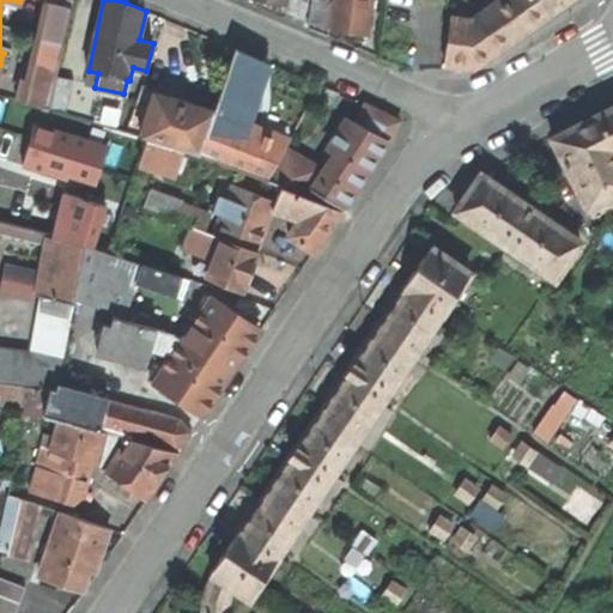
[(332,1),(322,0),(314,0),(309,29),(327,36),(332,1)]
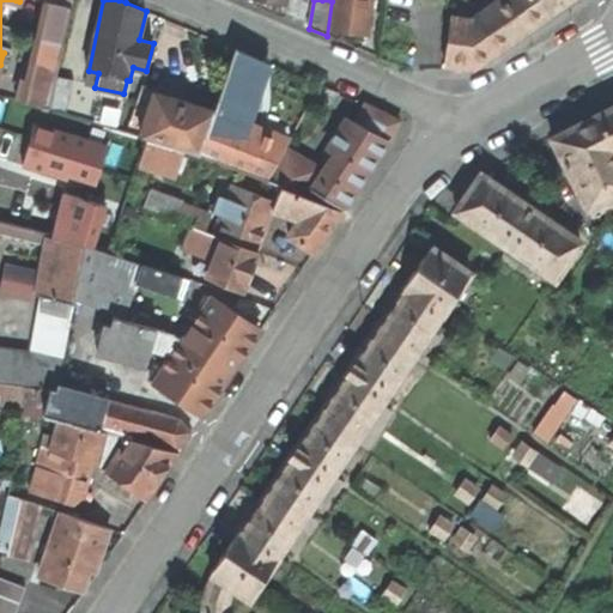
[(334,0),(331,29),(351,31),(366,34),(370,0),(334,0)]
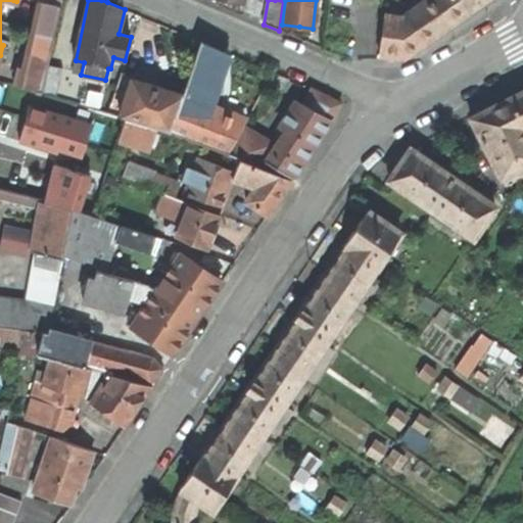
[(428,0),(402,17),(406,57),(442,32),(465,15),(485,0),(428,0)]
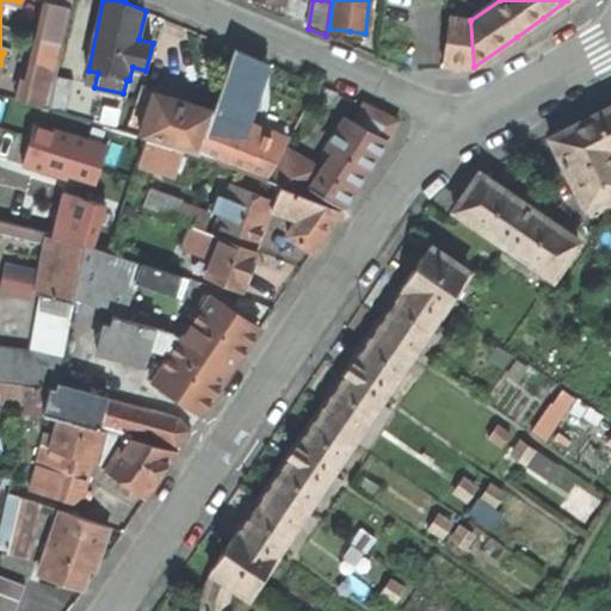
[(26,102),(49,109),(57,75),(72,7),(48,2),(26,102)]
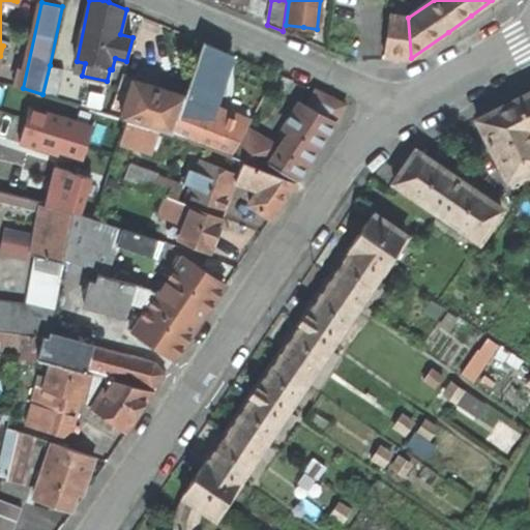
[(386,57),(411,58),(408,18),(390,17),(386,57)]
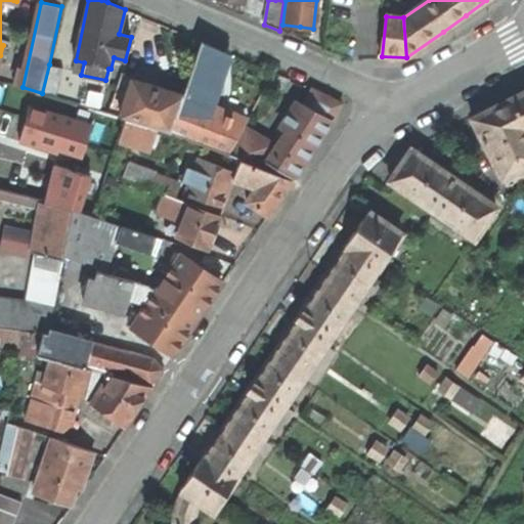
[(170,132),(228,156),(245,124),(211,111),(230,54),(218,49),(201,42),(182,96),(170,132)]
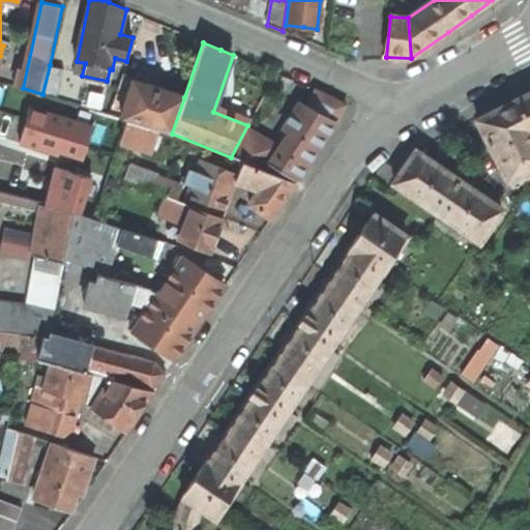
[(42,94),(46,95),(57,98),(63,69),(50,65),(42,94)]
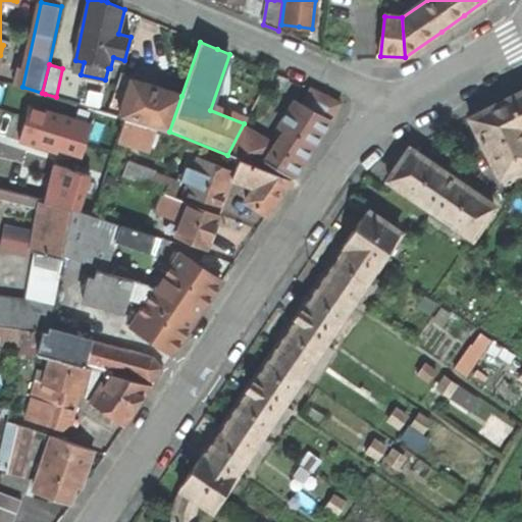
[(156,127),(169,132),(181,96),(152,87),(132,81),(119,116),(124,118),(156,127)]
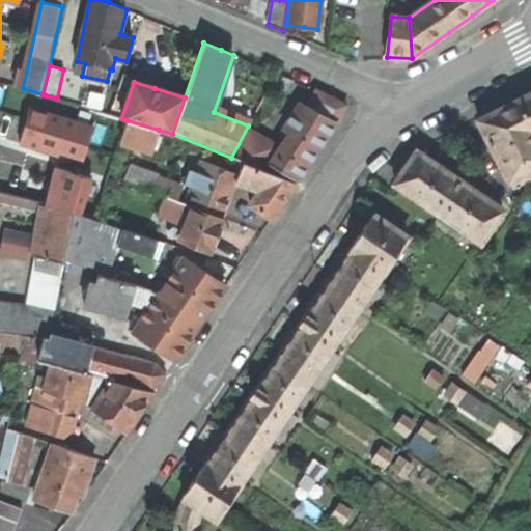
[(327,95),(316,90),(307,107),(300,103),(283,128),(284,129),(279,136),(284,140),(278,147),(263,137),(270,127),(252,116),(248,126),(231,158),(266,171),(270,164),(296,180),(346,105),(327,95)]
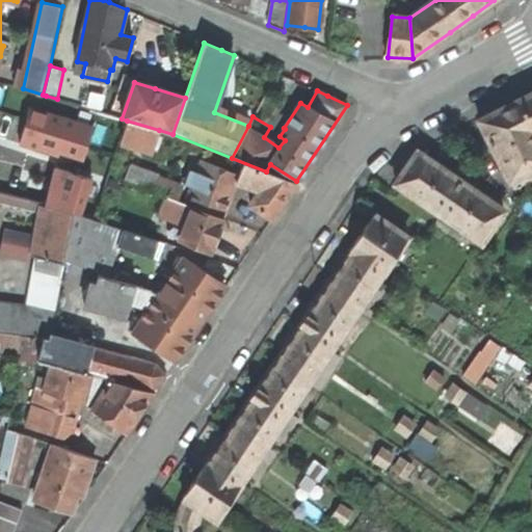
[(531,90),(480,118),(514,186),(531,176),(531,90)]
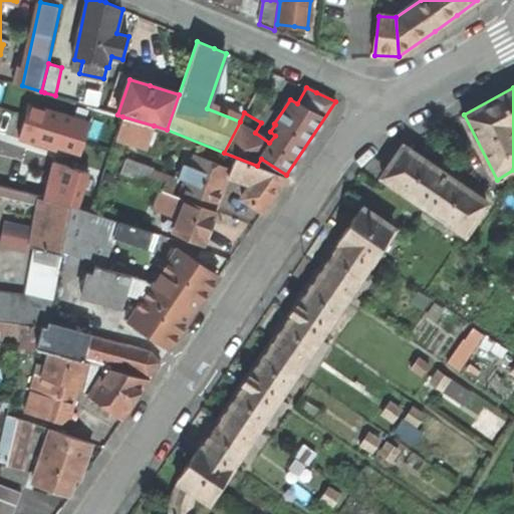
[(114,143),(119,127),(122,116),(117,114),(55,95),(44,92),(36,118),(114,143)]
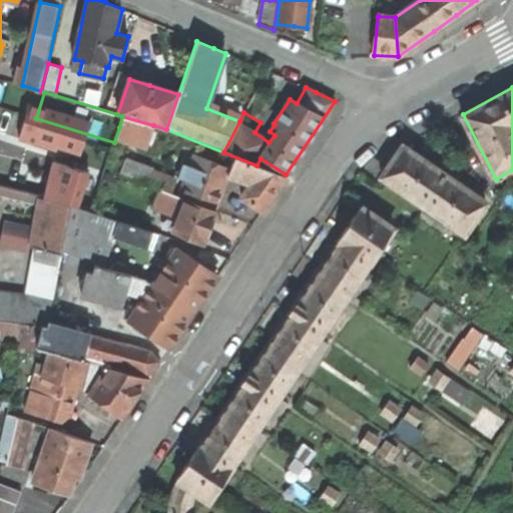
[(150,137),(153,125),(122,116),(119,127),(150,137)]
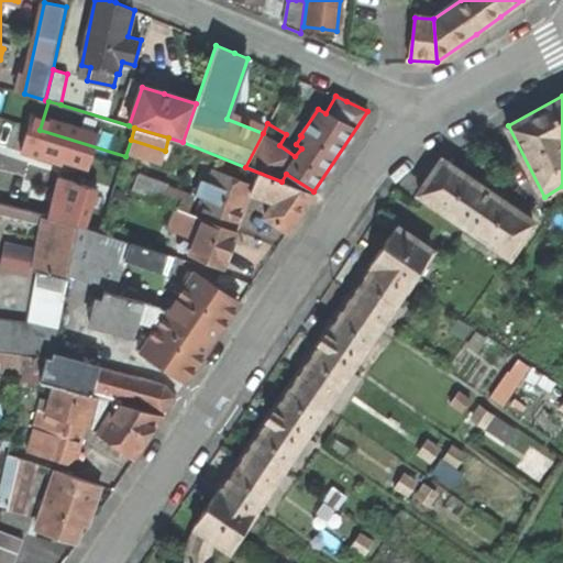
[(43,157),(0,146),(0,203),(47,216),(77,223),(100,231),(111,200),(37,180),(43,157)]
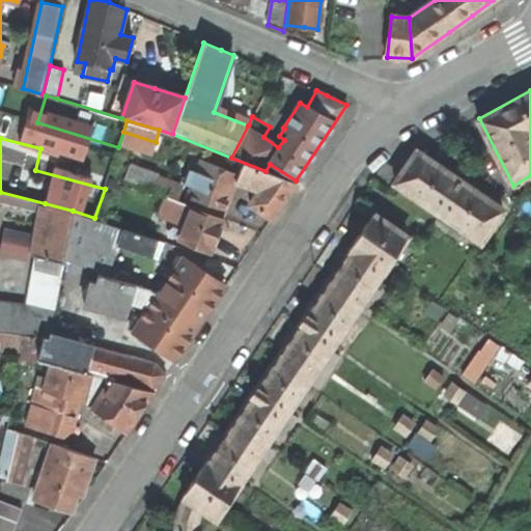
[(481,241),(503,208),(418,149),(406,167),(395,182),(481,241)]
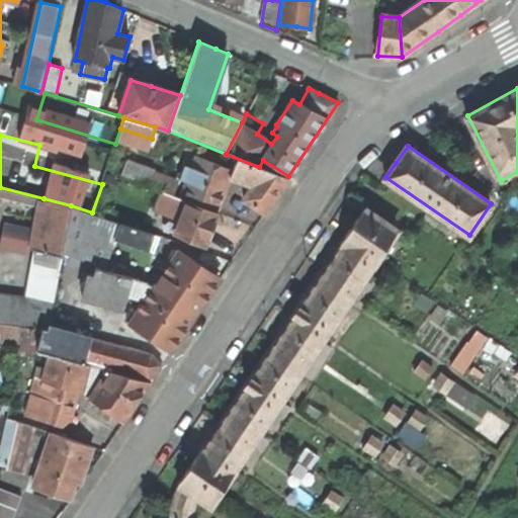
[(225,189),(232,170),(195,156),(180,197),(187,200),(217,211),(225,189)]
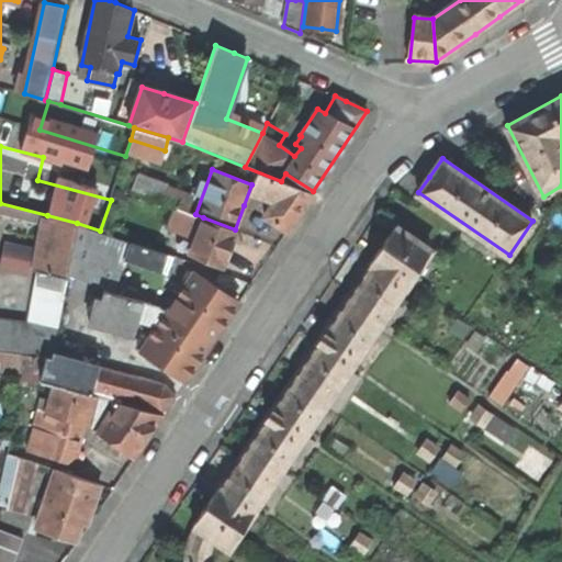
[(131,189),(135,191),(186,211),(191,197),(166,187),(167,183),(137,172),(131,189)]
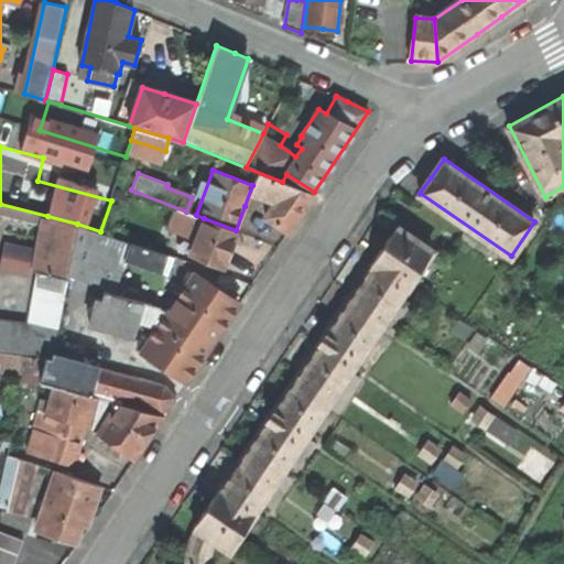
[(184,224),(188,212),(186,212),(136,192),(129,208),(150,216),(152,212),(184,224)]
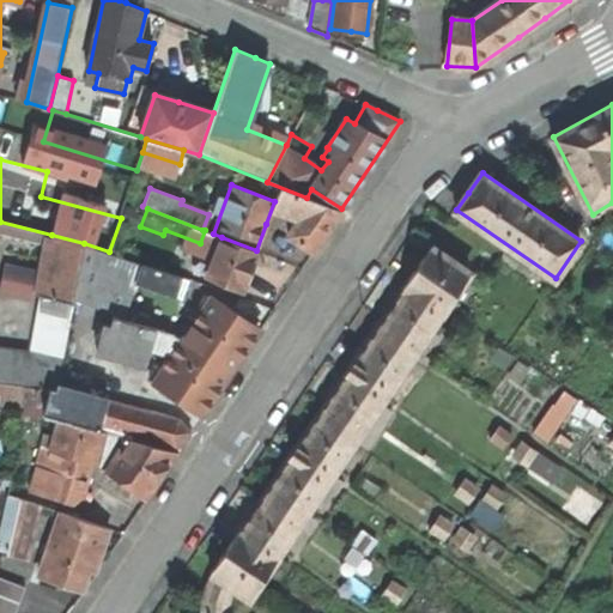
[(311,253),(323,236),(316,230),(304,220),(298,219),(286,236),(311,253)]
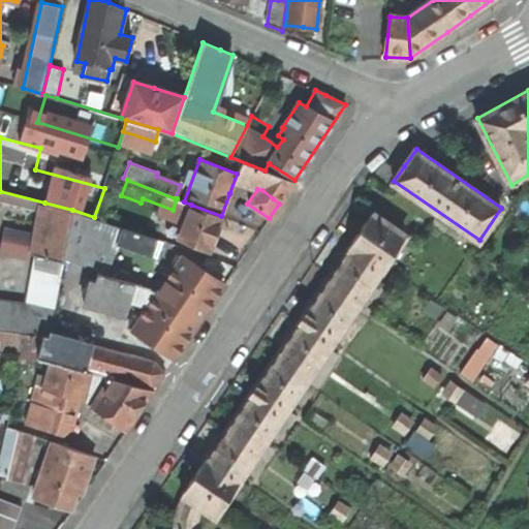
[(44,203),(34,254),(63,261),(63,259),(72,210),(44,203)]
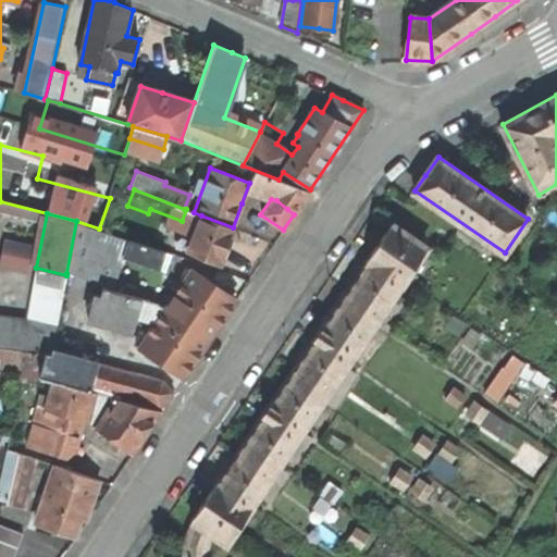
[(186,252),(219,264),(226,247),(234,227),(233,227),(201,215),(186,252)]
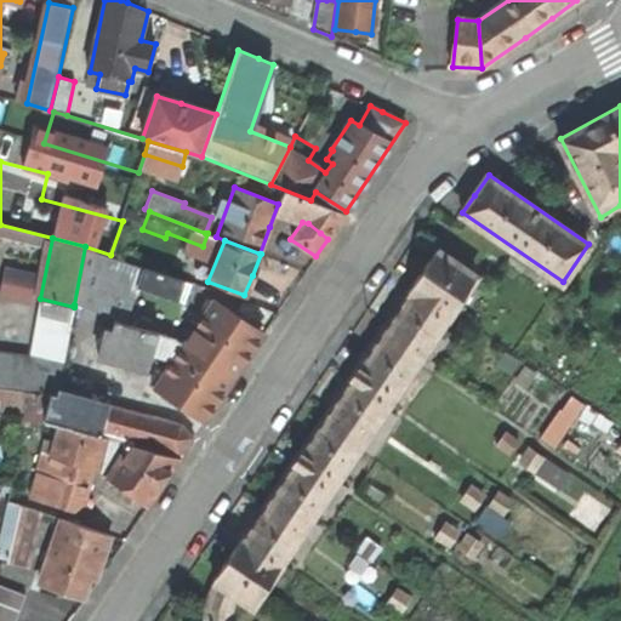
[(143,266),(110,255),(85,246),(74,305),(127,322),(143,266)]
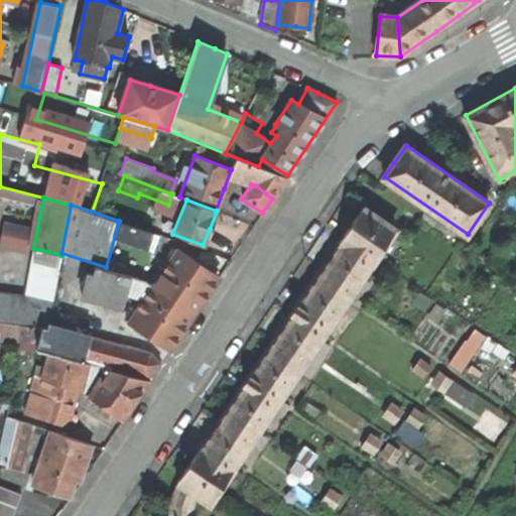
[(173,497),(171,505),(191,508),(192,502),(197,496),(210,504),(396,230),(363,208),(345,235),(340,242),(342,244),(300,304),(250,379),(204,448),(202,446),(196,456),(177,482),(180,485),(177,490),(173,497)]
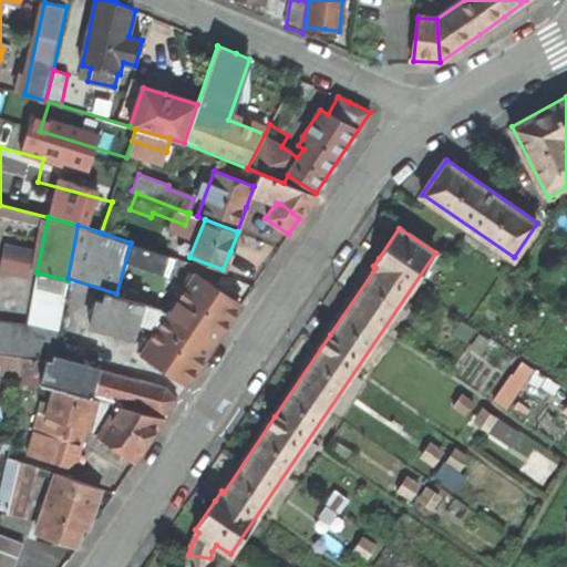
[(447,256),(460,239),(450,233),(437,248),(447,256)]
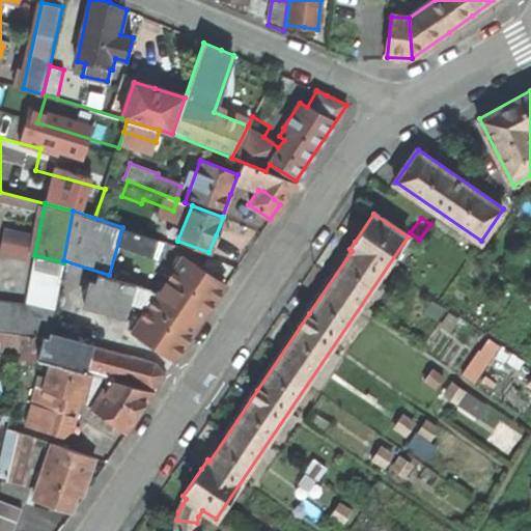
[(0,331),(43,337),(48,338),(51,323),(63,262),(34,255),(25,303),(0,299),(0,331)]
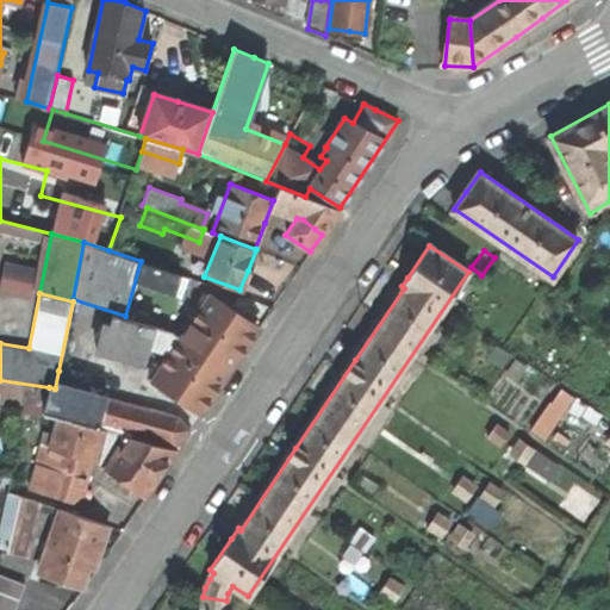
[(210,296),(180,337),(229,372),(247,344),(257,330),(210,296)]
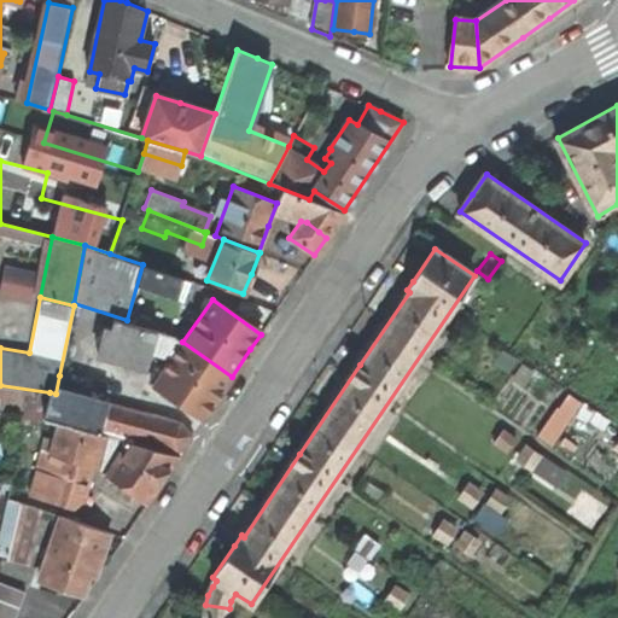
[(174,336),(114,320),(111,327),(104,326),(97,354),(146,367),(151,354),(163,354),(165,353),(173,357),(155,384),(203,418),(217,396),(232,377),(182,342),(174,336)]
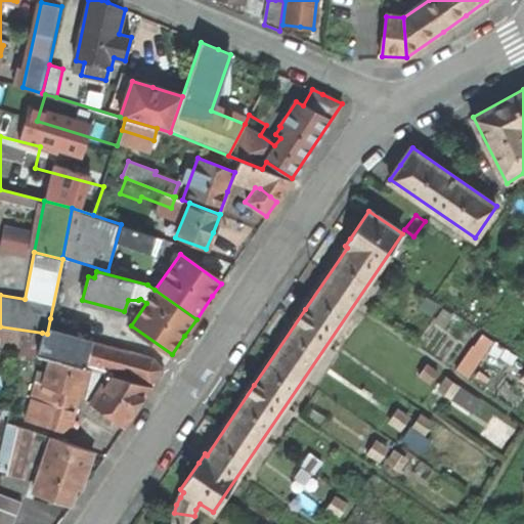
[(114,373),(113,377),(149,387),(161,369),(151,358),(91,342),(90,345),(58,338),(61,322),(50,318),(47,334),(42,333),(36,354),(49,359),(84,368),(85,364),(114,373)]
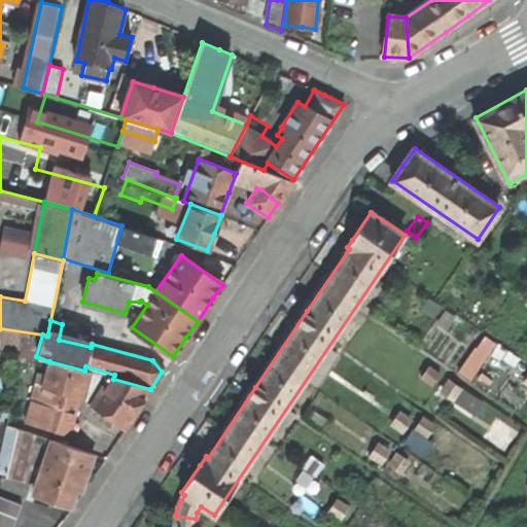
[(482,332),(461,373),(476,380),(496,340),(482,332)]
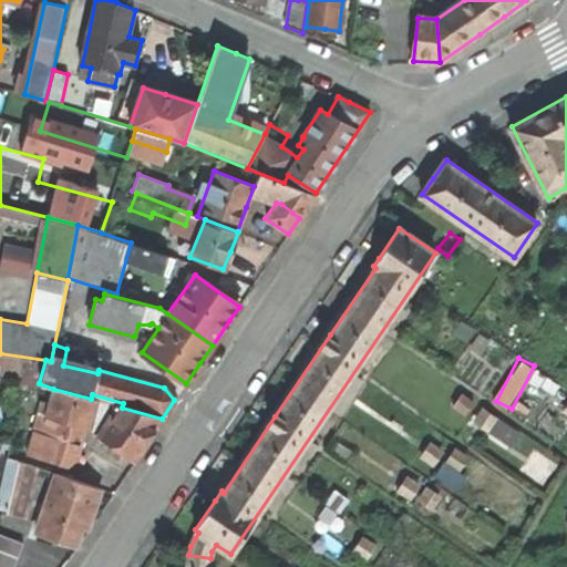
[(553,400),(560,388),(553,382),(544,394),(553,400)]
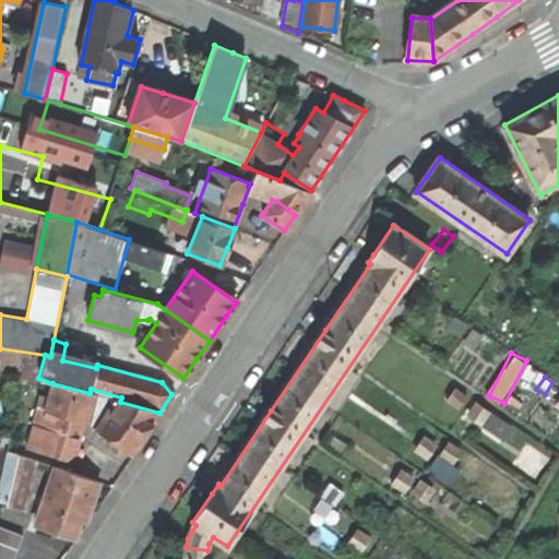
[(37,407),(26,448),(71,461),(74,450),(90,393),(52,383),(46,411),(37,407)]
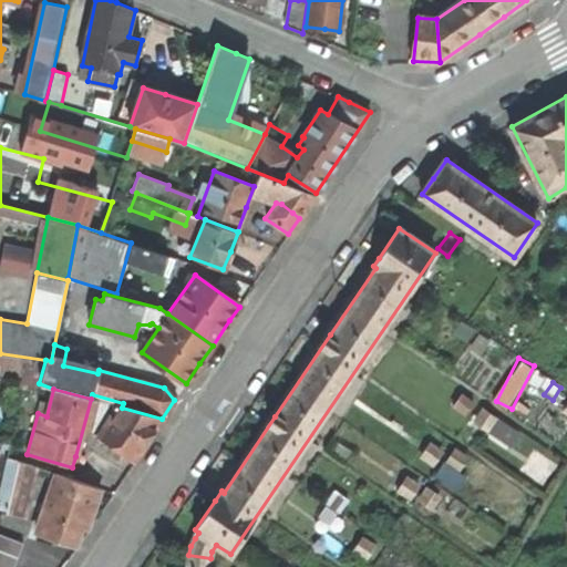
[(122,408),(96,400),(91,429),(100,431),(96,435),(102,440),(99,445),(116,459),(121,453),(133,461),(147,440),(162,419),(122,408)]
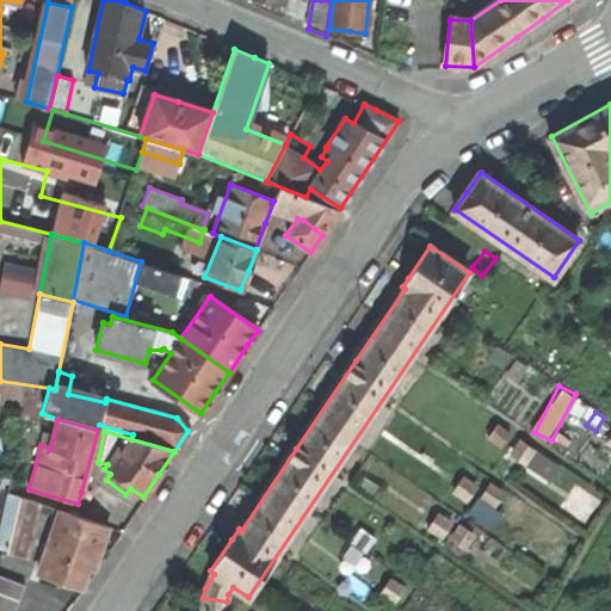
[(7,492),(22,495),(25,479),(11,475),(7,492)]
